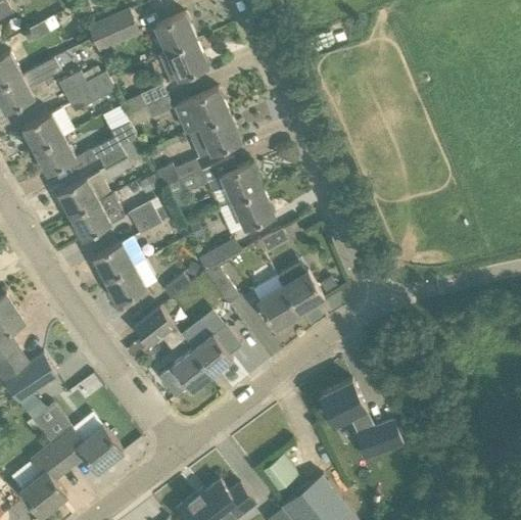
[(0,17),(11,11),(4,0),(0,0),(0,17)]
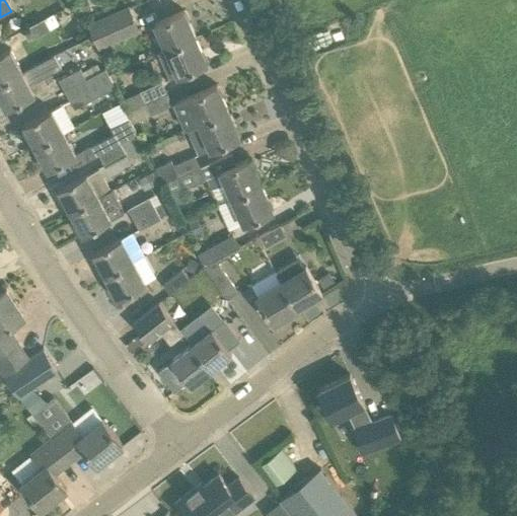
[(86,0),(82,0),(77,3),(81,13),(91,9),(86,0)]
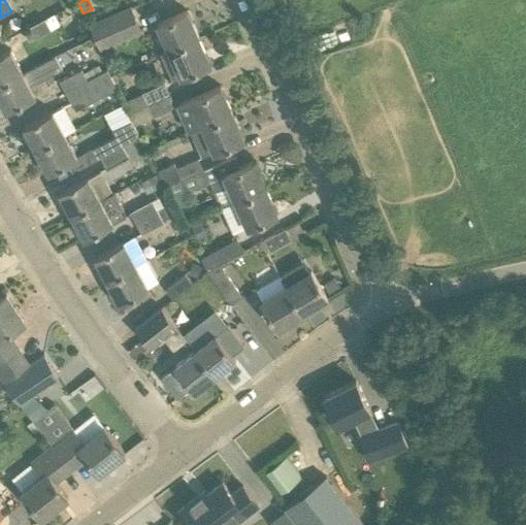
[(129,9),(89,27),(94,39),(134,22),(129,9)]
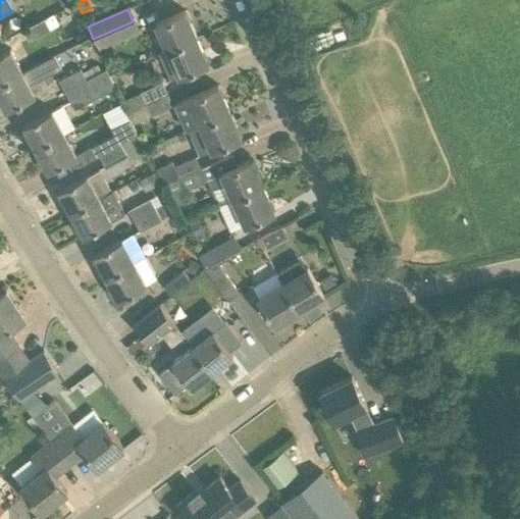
[(166,52),(196,40),(184,13),(155,26),(166,52)]
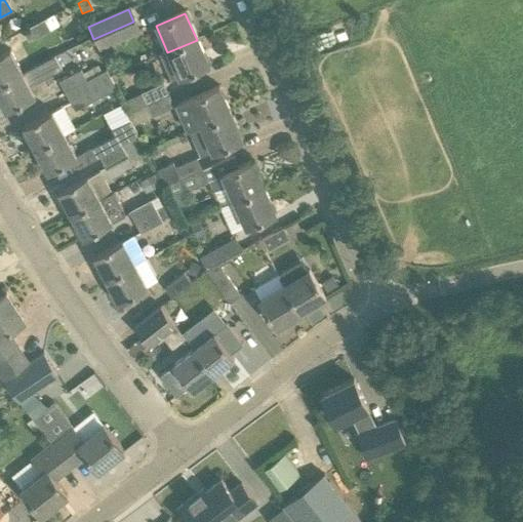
[(44,21),(22,32),(28,43),(49,31),(44,21)]
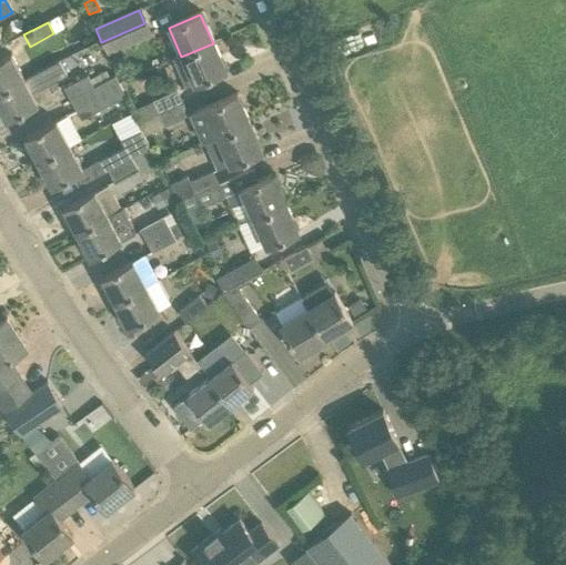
[(101,42),(105,54),(150,36),(144,23),(101,42)]
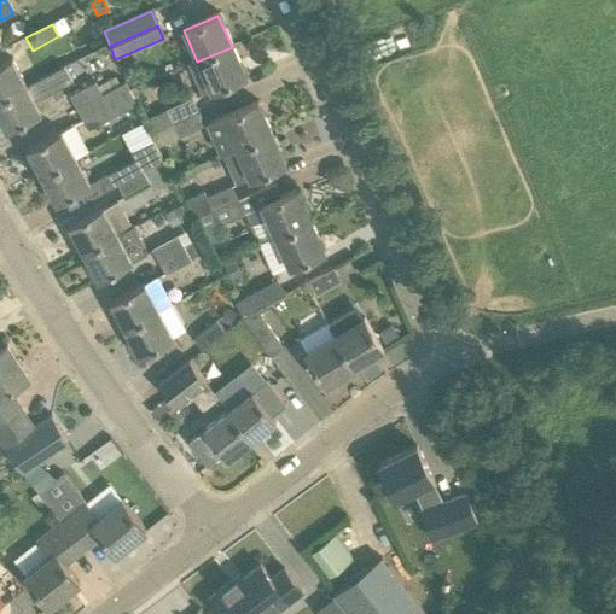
[(232,47),(197,62),(186,66),(201,97),(245,77),(232,47)]
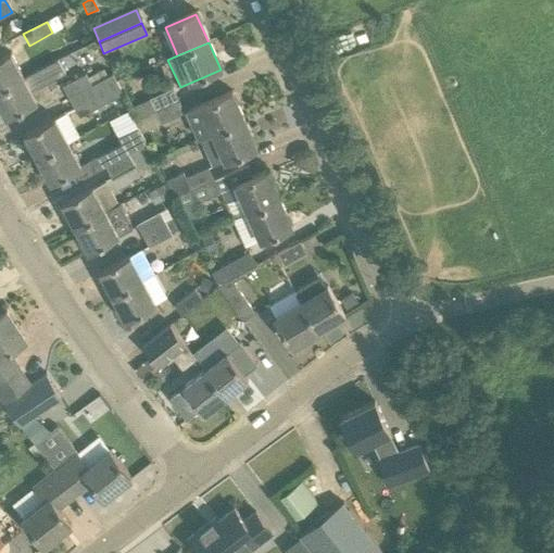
[(9,54),(0,59),(0,90),(22,80),(21,79),(9,54)]
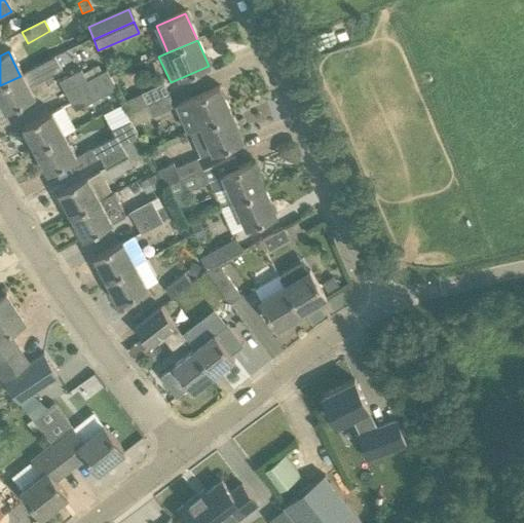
[(42,80),(60,71),(52,58),(20,75),(21,76),(0,85),(0,104),(5,113),(32,99),(31,98),(47,89),(42,80)]
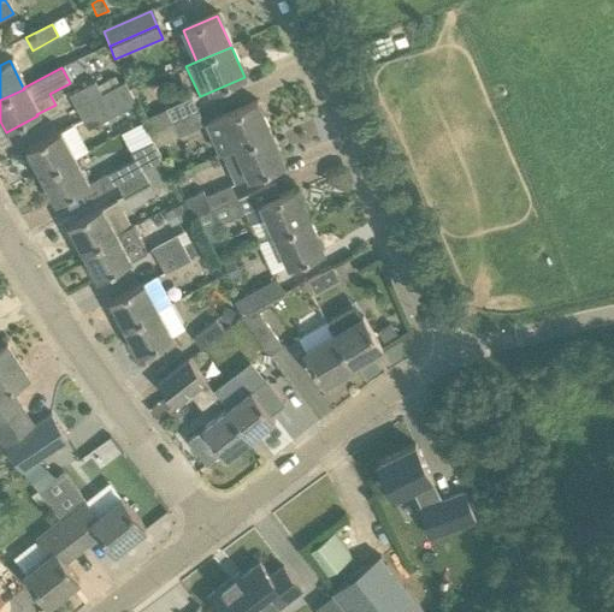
[(94,83),(68,97),(75,110),(101,96),(94,83)]
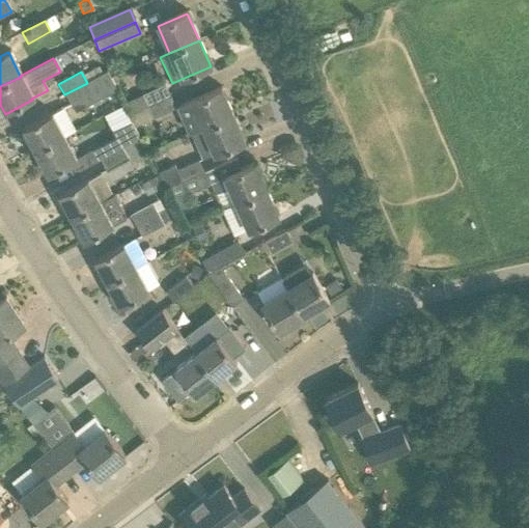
[(64,94),(75,113),(117,90),(107,73),(87,83),(64,94)]
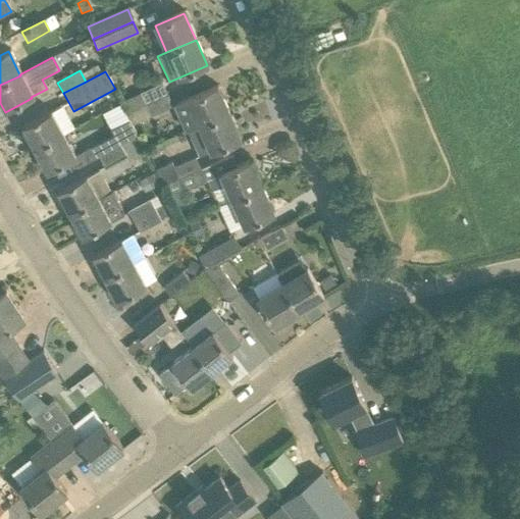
[(161,84),(139,93),(145,106),(166,96),(161,84)]
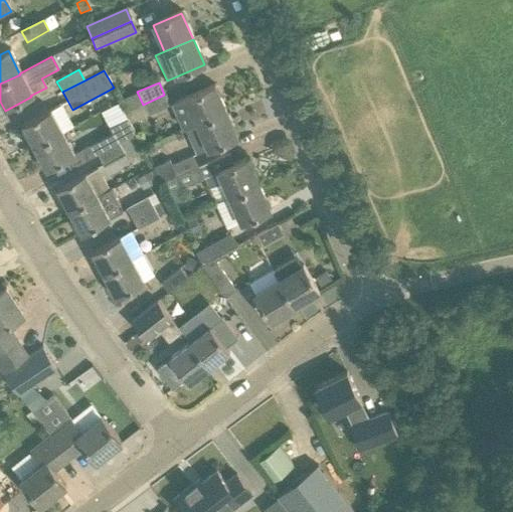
[(197,125),(225,112),(214,86),(171,105),(182,130),(184,130),(197,124),(197,125)]
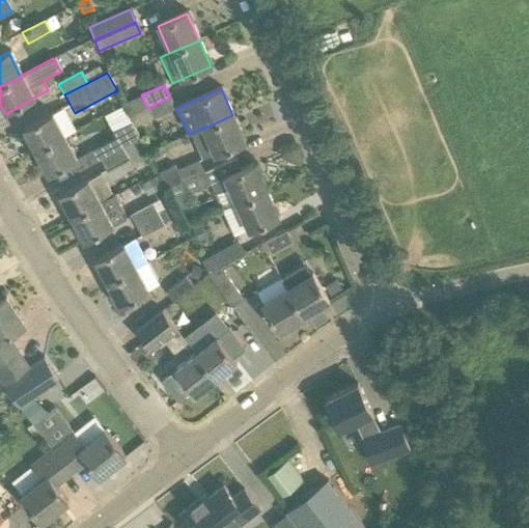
[(152,118),(174,109),(169,98),(147,108),(152,118)]
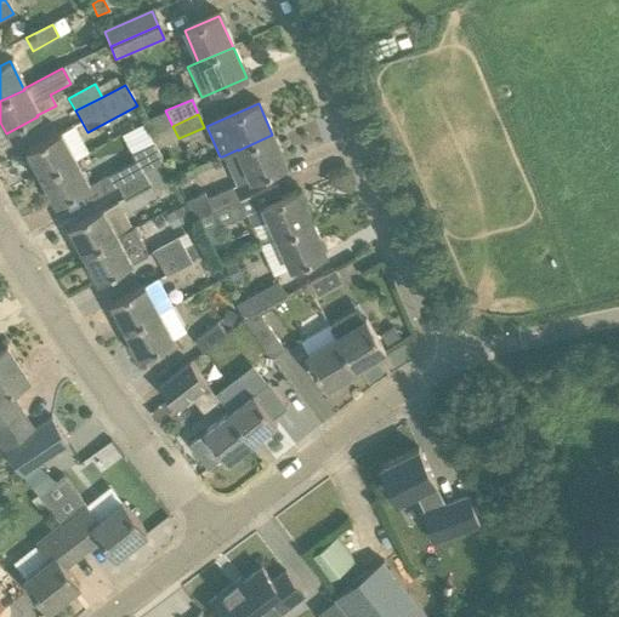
[(41,180),(75,161),(60,133),(26,152),(41,180)]
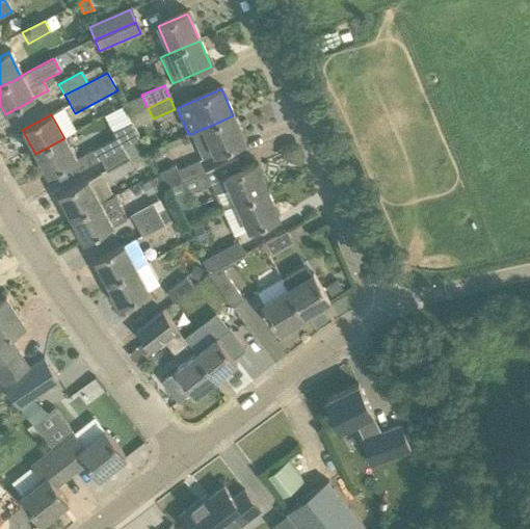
[(244,142),(233,115),(204,129),(204,128),(190,134),(202,160),(215,154),(215,155),(244,142)]
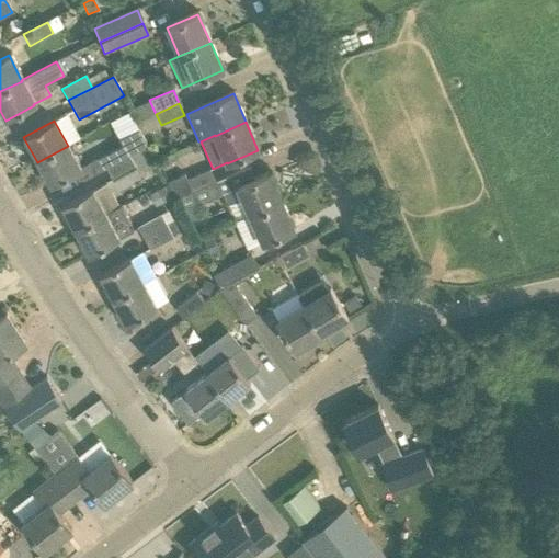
[(148,148),(138,129),(118,139),(122,146),(100,158),(105,170),(148,148)]
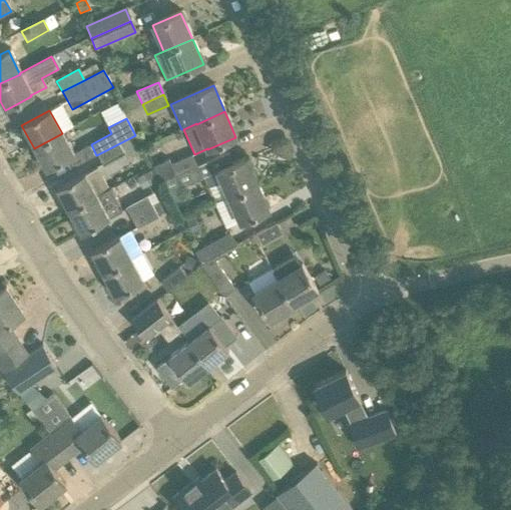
[(62,133),(34,148),(46,170),(74,155),(62,133)]
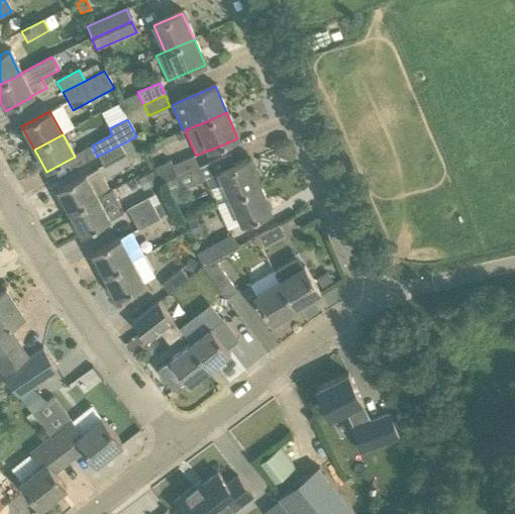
[(97,157),(103,167),(123,156),(124,157),(141,147),(136,136),(97,157)]
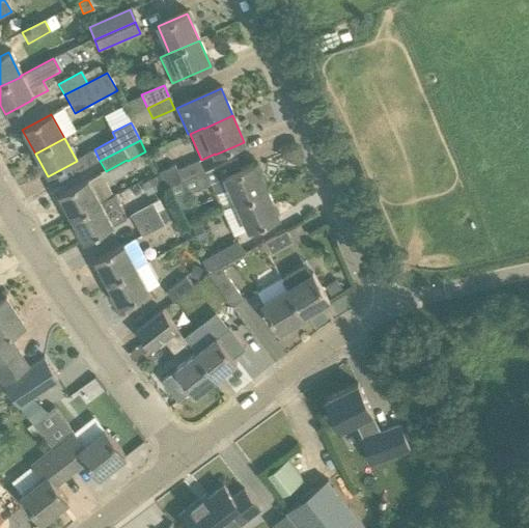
[(203,173),(166,190),(171,202),(210,185),(221,211),(266,191),(254,165),(241,170),(235,159),(203,173)]
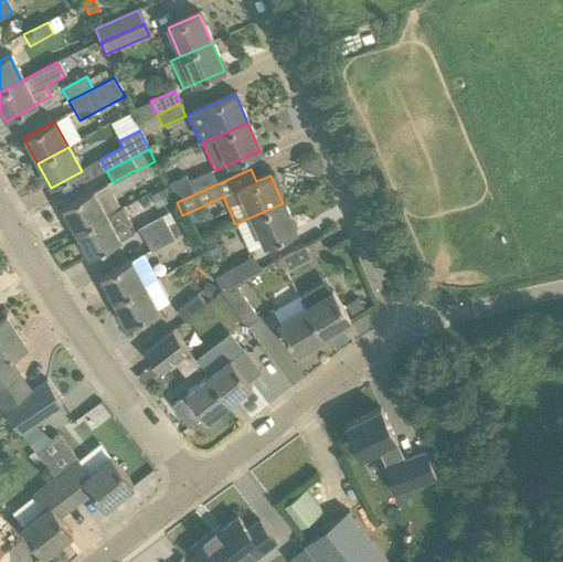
[(210,171),(187,182),(184,177),(169,184),(177,202),(216,184),(210,171)]
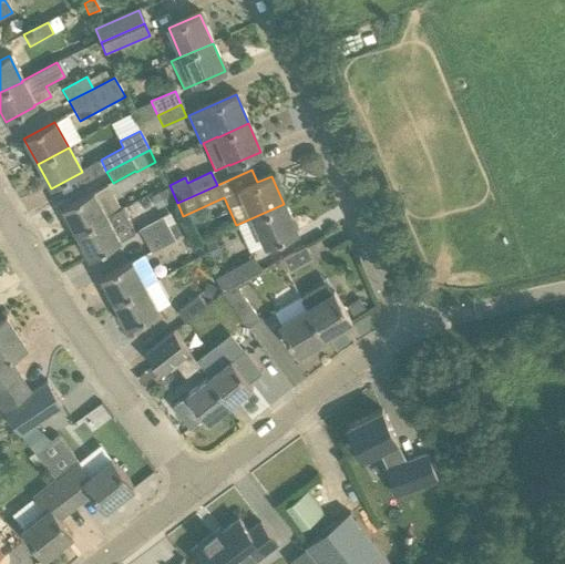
[(172,203),(165,191),(150,198),(156,211),(172,203)]
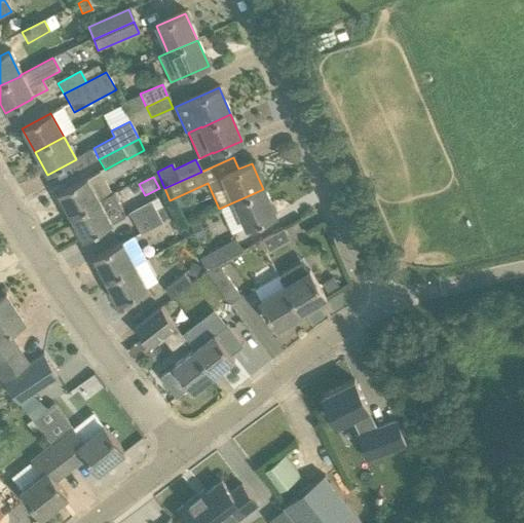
[(99,201),(98,201),(85,179),(58,193),(70,217),(99,201)]
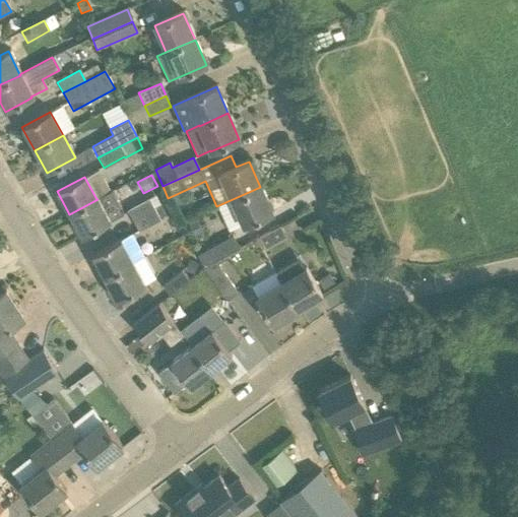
[(216,206),(228,233),(243,227),(272,213),(260,187),(216,206)]
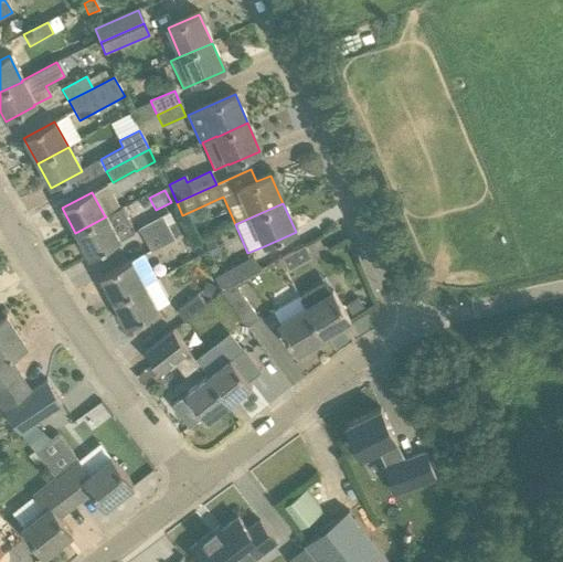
[(105,216),(106,216),(75,233),(88,258),(119,242),(119,241),(134,233),(120,208),(105,216)]
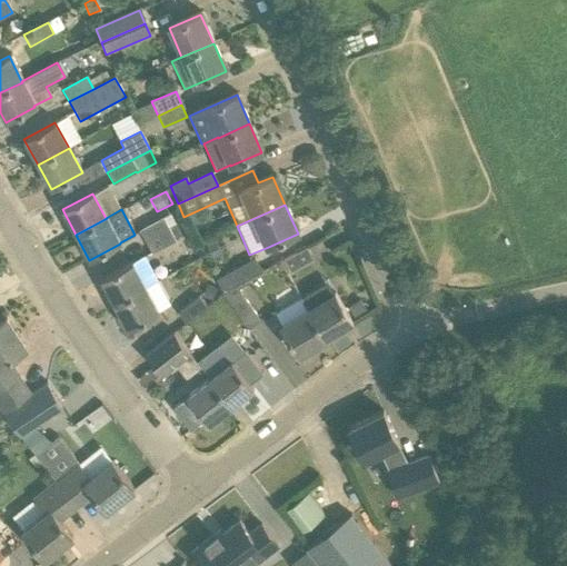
[(178,210),(162,219),(139,231),(145,242),(183,222),(178,210)]
